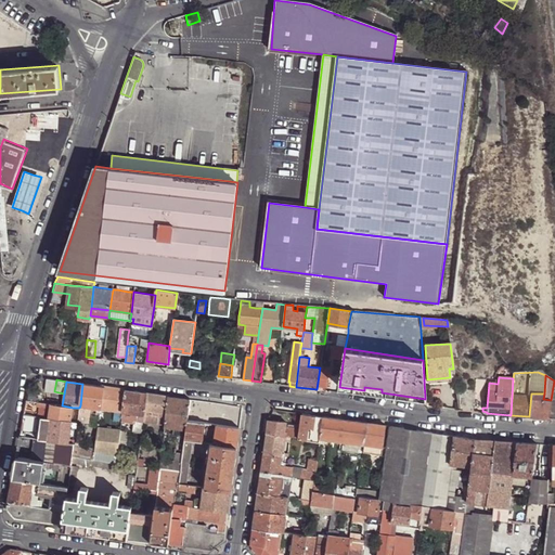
[(84,405),(101,408),(104,387),(82,384),(80,405),(84,405)]
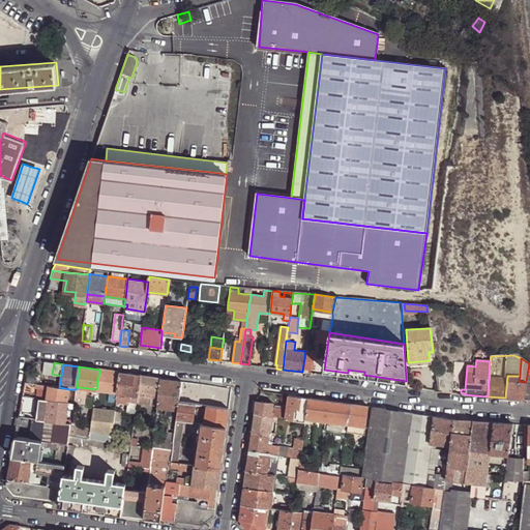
[(117,392),(120,373),(99,370),(96,389),(117,392)]
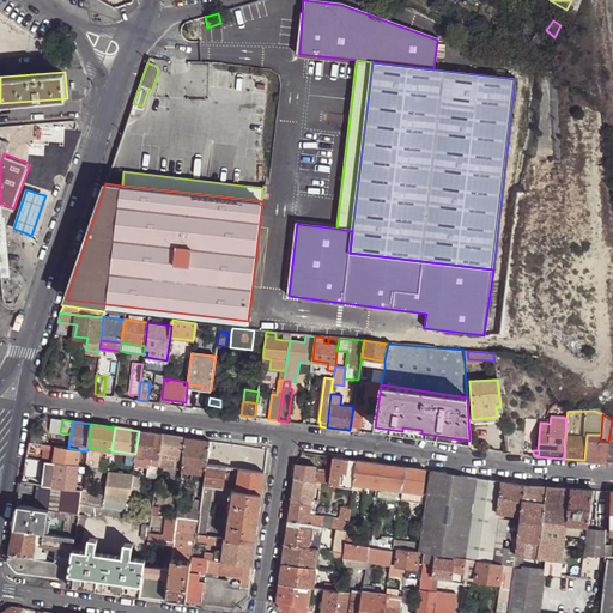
[(503,429),(507,453),(522,454),(525,430),(503,429)]
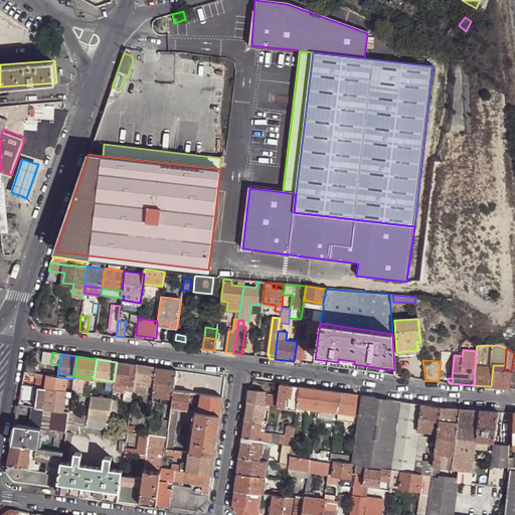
[(133,391),(137,364),(117,362),(114,381),(113,390),(118,391),(118,389),(133,391)]
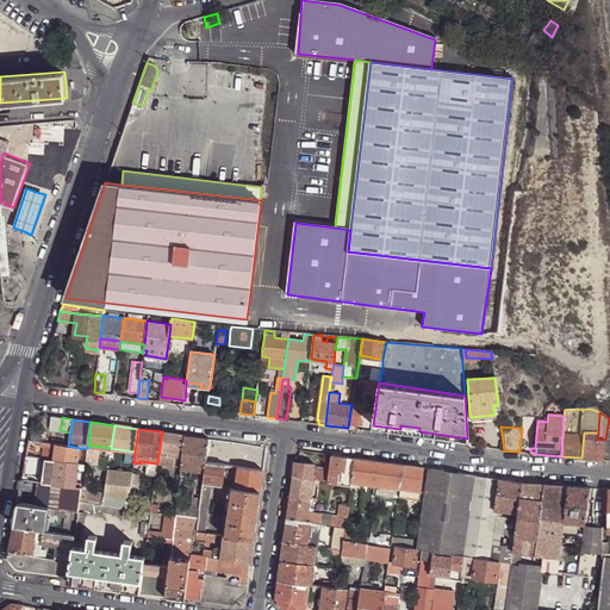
[(181,467),(185,435),(162,431),(157,464),(181,467)]
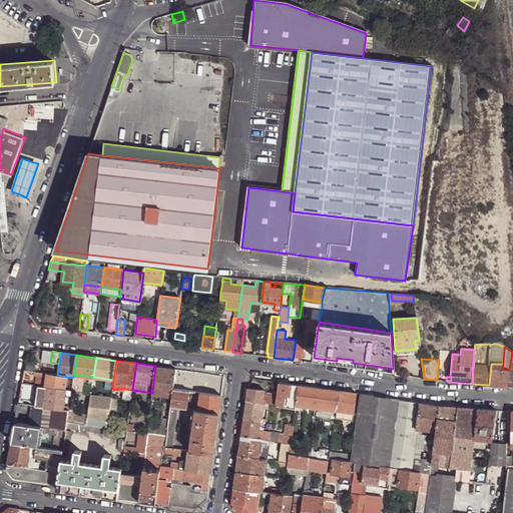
[(491,364),(489,385),(507,387),(509,370),(502,369),(503,364),(491,364)]
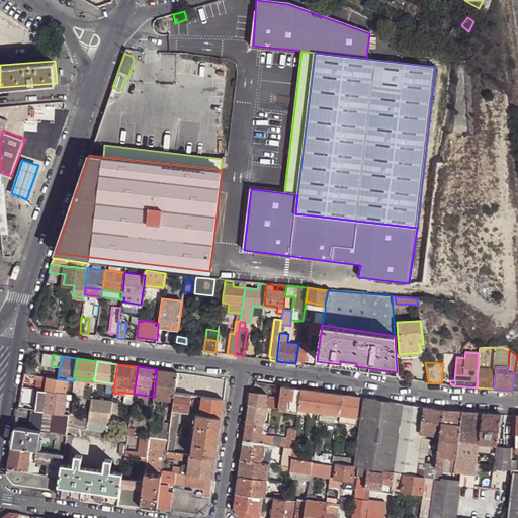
[(176,382),(177,372),(157,369),(154,397),(154,398),(163,399),(174,401),(175,393),(176,382)]
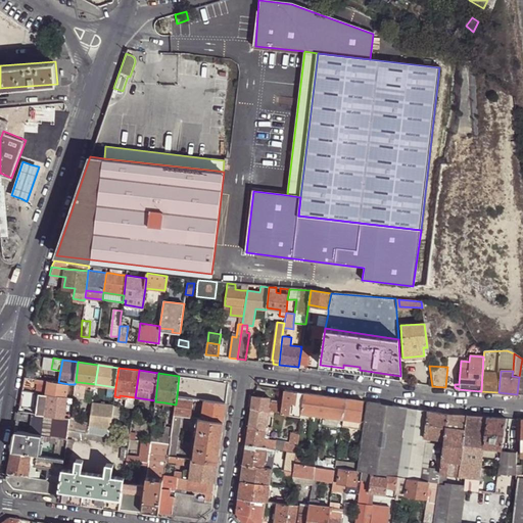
[(197,378),(179,376),(178,386),(195,389),(197,378)]
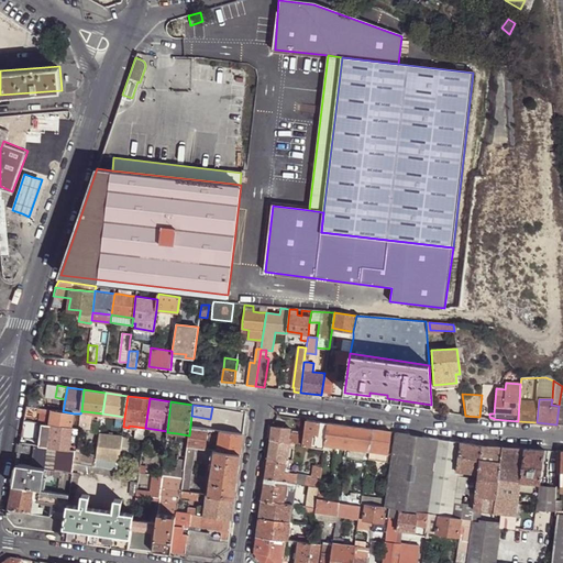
[(39,412),(40,408),(39,408),(34,408),(26,407),(24,417),(41,419),(42,412),(39,412)]
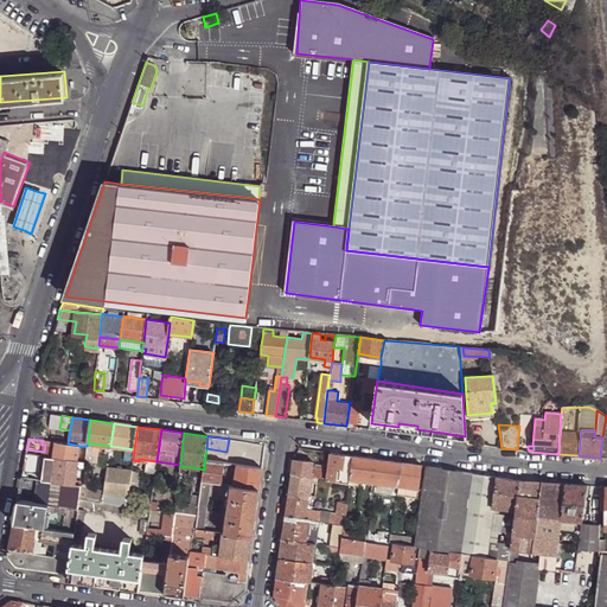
[(236,440),(229,439),(227,452),(227,454),(231,454),(234,454),(236,440)]
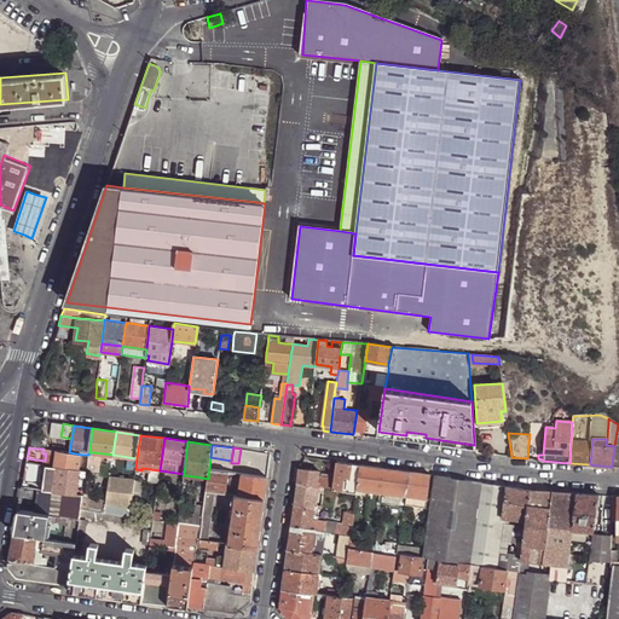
[(270,453),(241,449),(238,463),(237,473),(243,474),(267,478),(271,456),(270,453)]
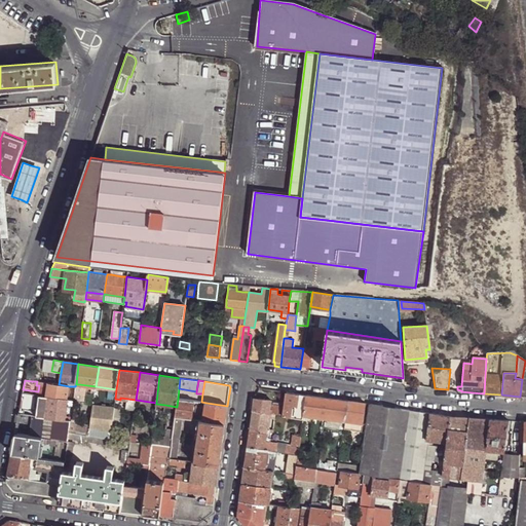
[(67,400),(69,386),(59,384),(54,383),(48,383),(47,386),(46,397),(48,397),(67,400)]
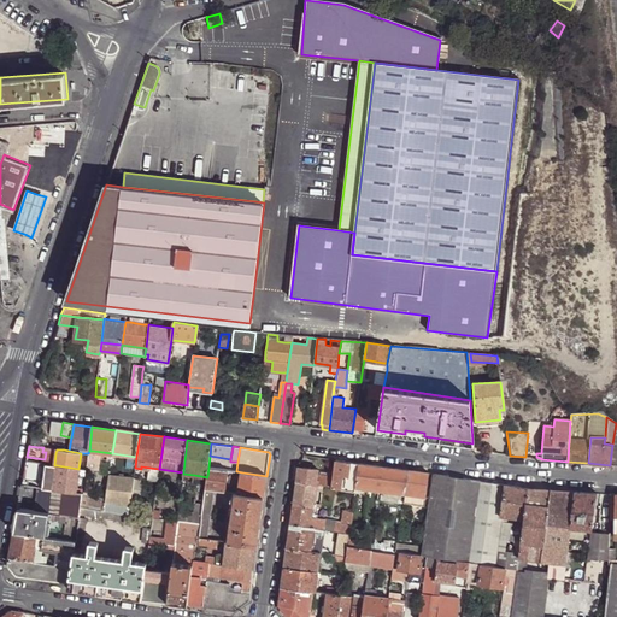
[(230,459),(210,456),(209,468),(228,470),(234,471),(235,462),(230,462),(230,459)]
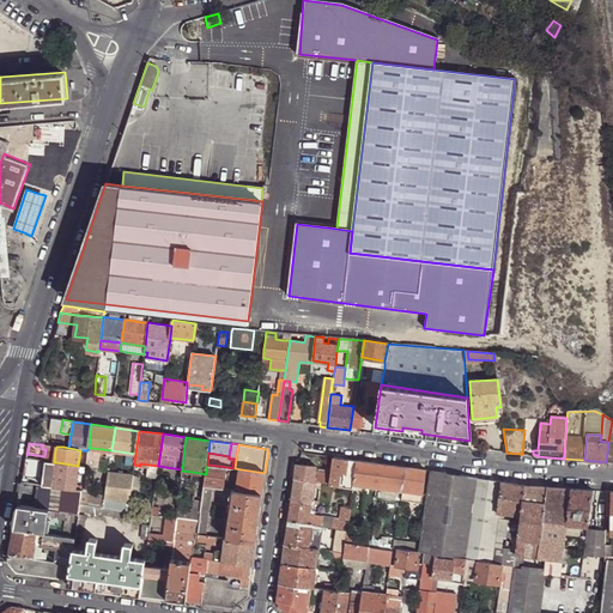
[(353,484),(357,460),(333,456),(332,473),(315,471),(316,467),(301,465),(301,462),(297,462),(295,479),(314,481),(321,483),(353,487),(353,484)]
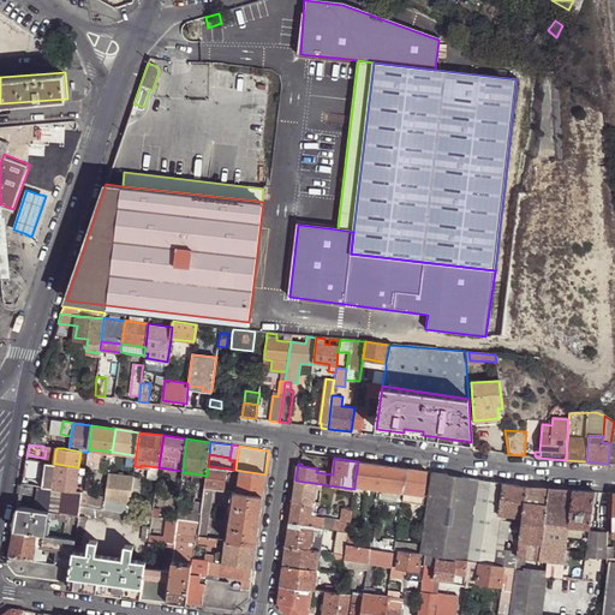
[(40,471),(42,463),(27,460),(24,469),(40,471)]
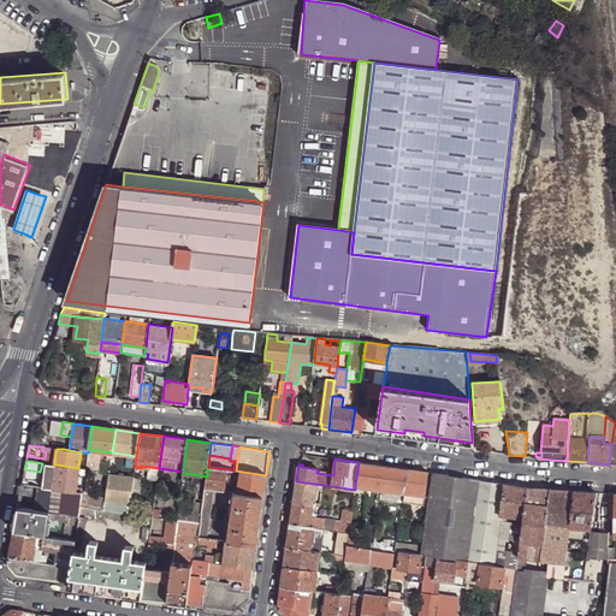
[(355,486),(400,492),(403,493),(408,469),(385,466),(359,462),(355,486)]
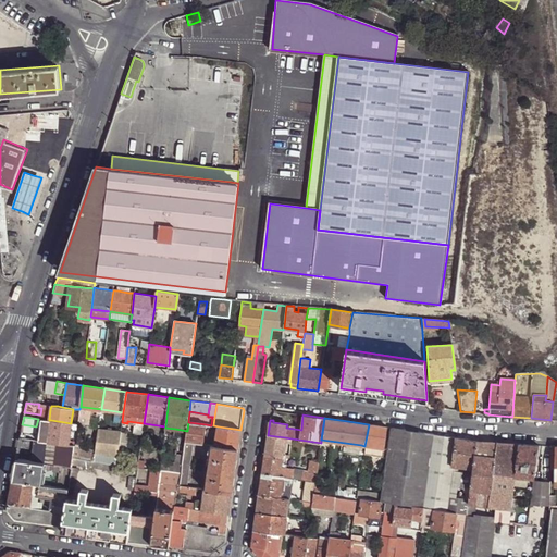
[(49,435),(51,420),(49,420),(42,419),(41,428),(46,429),(45,435),(49,435)]
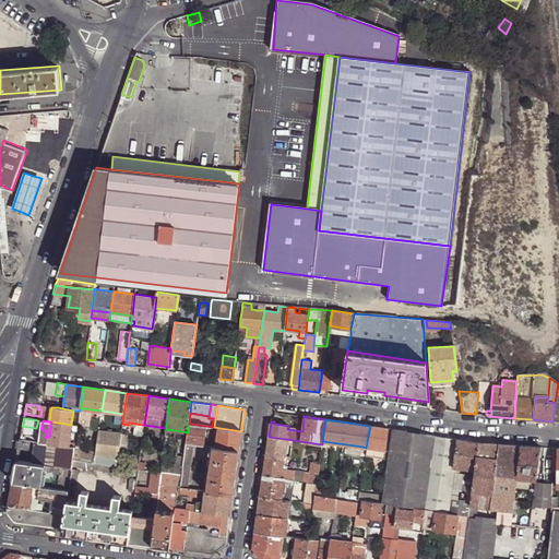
[(48,443),(69,445),(71,429),(72,425),(71,425),(51,421),(49,437),(48,443)]
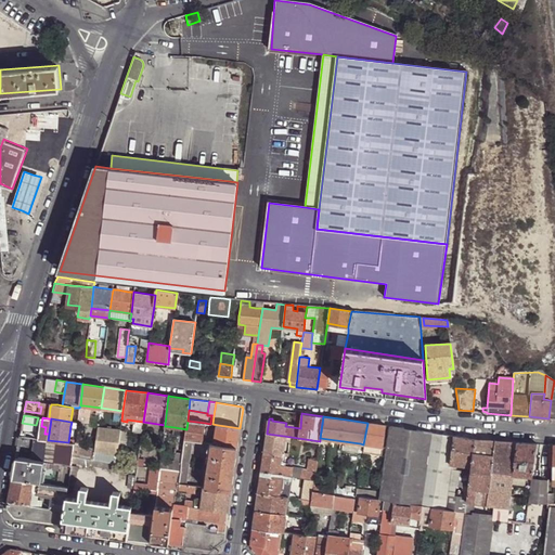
[(203,439),(205,423),(188,421),(186,429),(184,439),(192,440),(203,442),(203,439)]
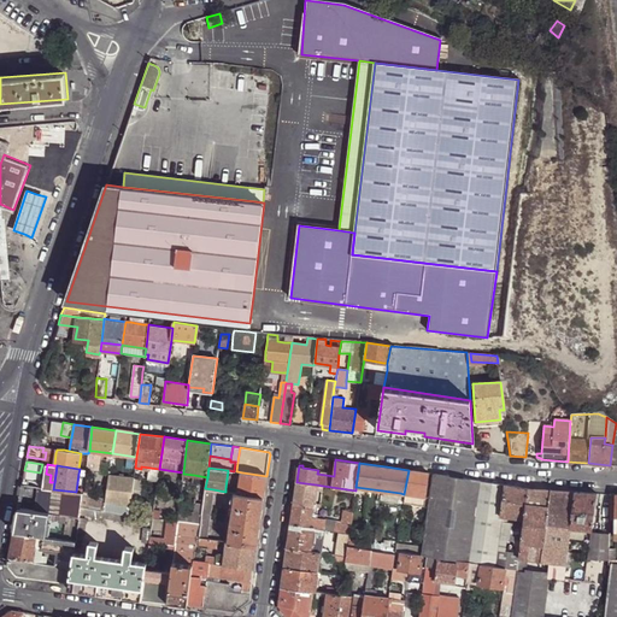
[(415,495),(418,495),(425,497),(429,472),(409,470),(404,494),(409,494),(415,495)]
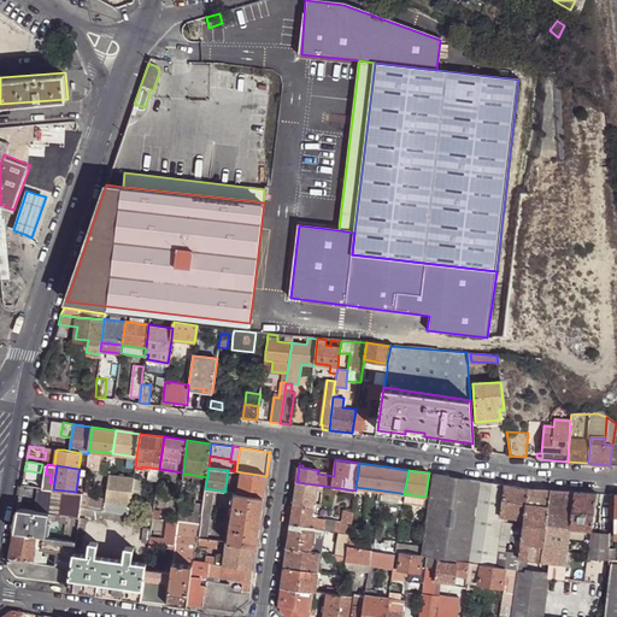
[(264,497),(266,476),(242,472),(239,493),(264,497)]
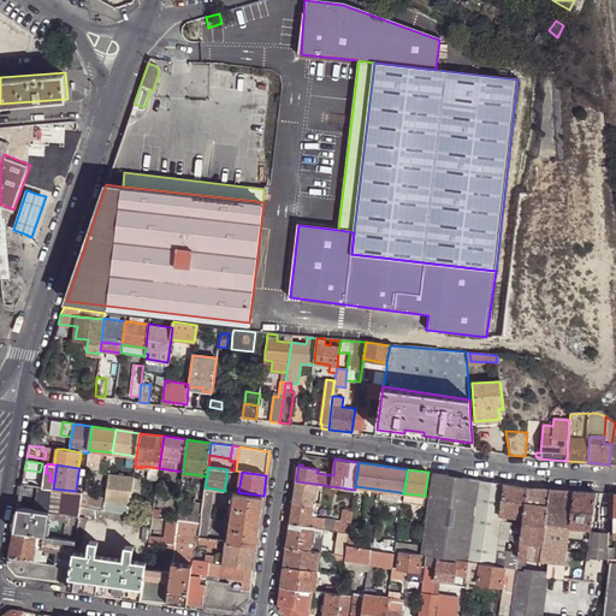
[(425,521),(473,528),(479,480),(432,473),(428,497),(427,505),(425,521)]
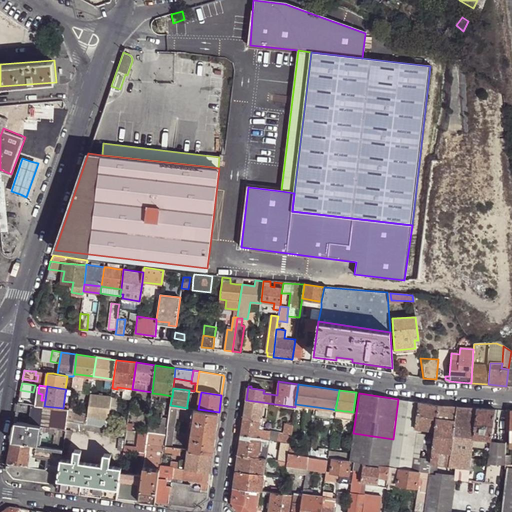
[(87,424),(107,427),(109,407),(111,397),(91,394),(88,415),(87,424)]
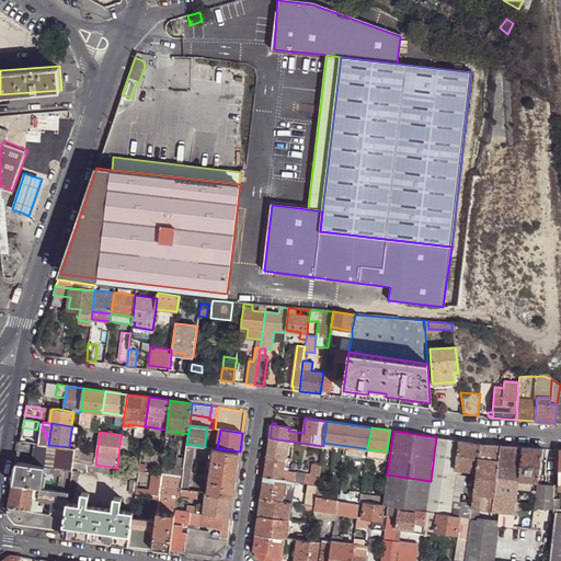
[(20,442),(34,443),(35,435),(22,433),(20,442)]
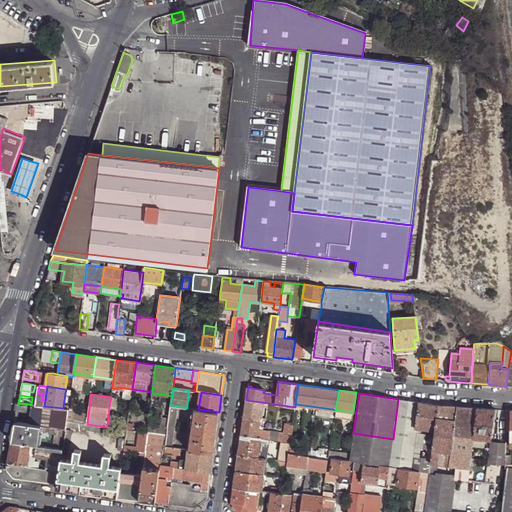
[(418,402),(398,399),(393,439),(389,467),(419,472),(423,473),(430,474),(430,473),(431,463),(435,431),(415,428),(418,402)]
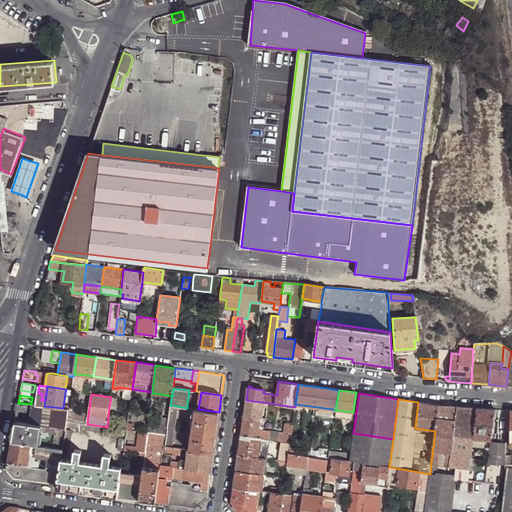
[(166,435),(170,405),(167,405),(167,401),(162,400),(159,426),(148,425),(147,432),(166,435)]
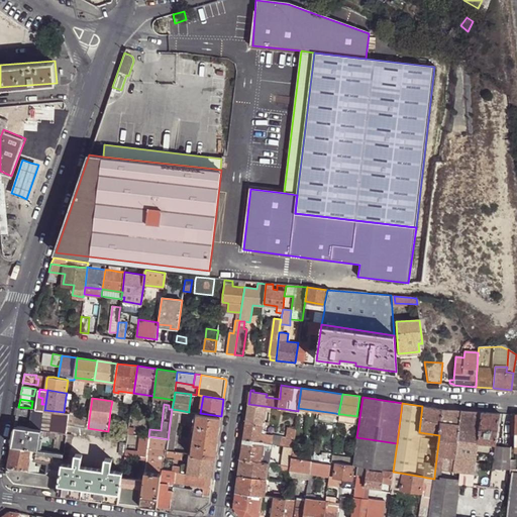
[(248,404),(245,421),(265,423),(266,421),(263,421),(265,409),(265,406),(248,404)]
